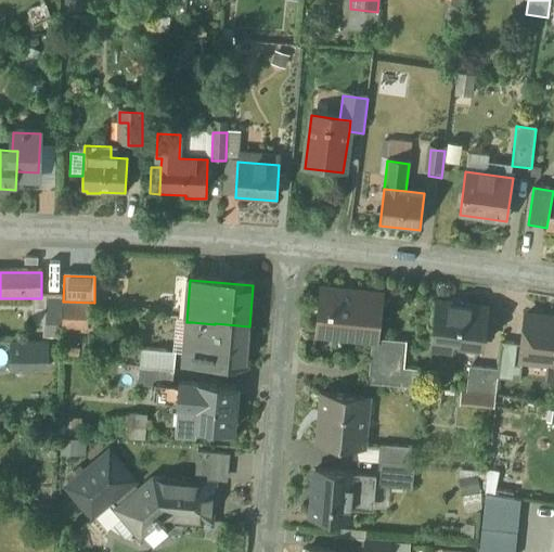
[(370,297),(322,292),(319,329),(318,336),(335,337),(335,331),(365,333),(376,334),(378,316),(368,315),(370,297)]
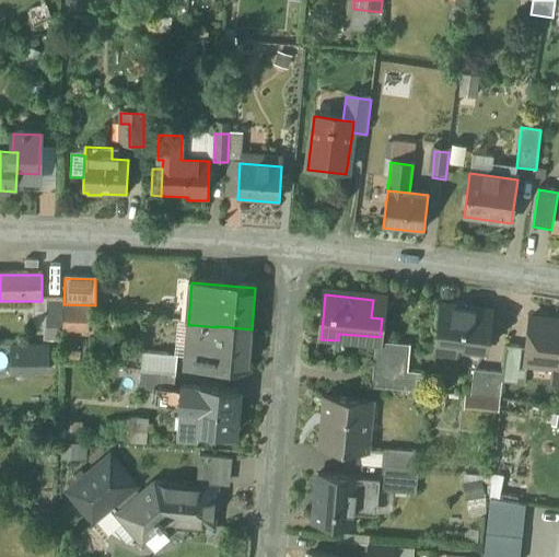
[(62,301),(47,301),(46,329),(61,329),(62,301)]
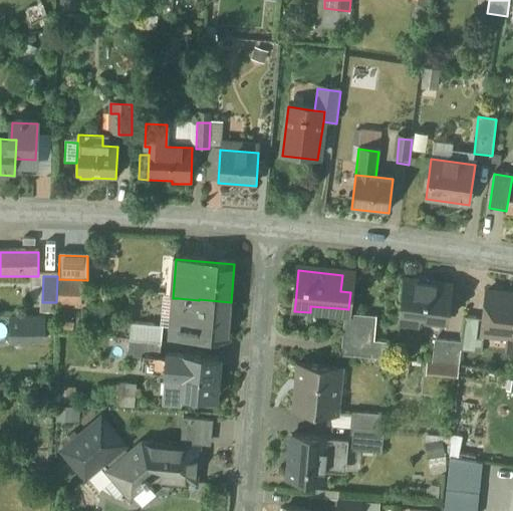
[(452,286),(405,280),(399,324),(418,327),(419,319),(447,322),(452,286)]
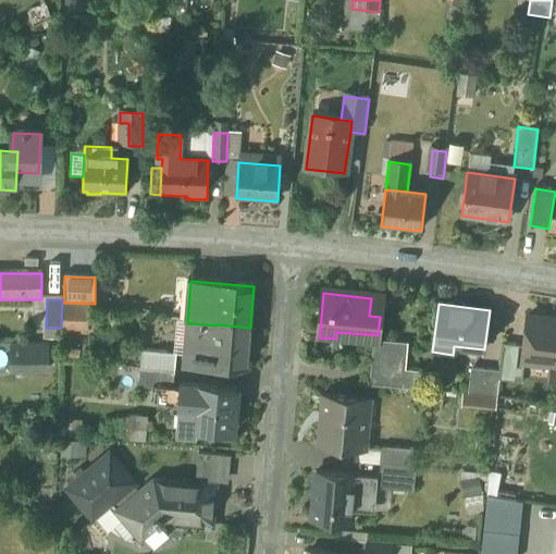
[(555,320),(528,318),(521,364),(552,367),(551,382),(555,382),(555,320)]
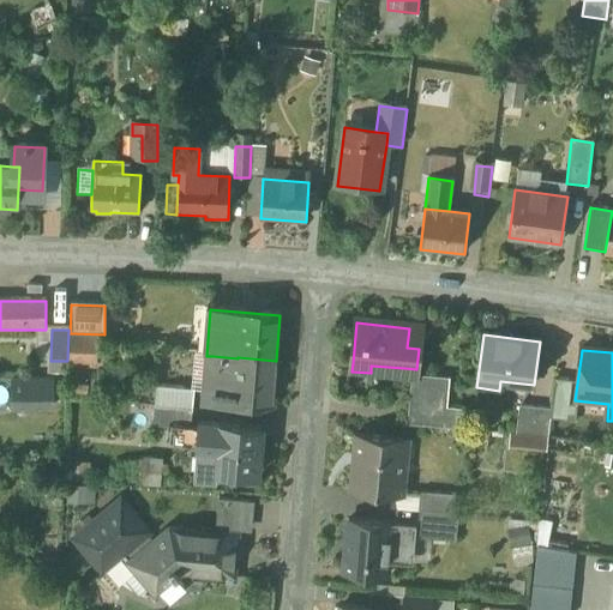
[(94,352),(72,352),(72,367),(92,368),(94,352)]
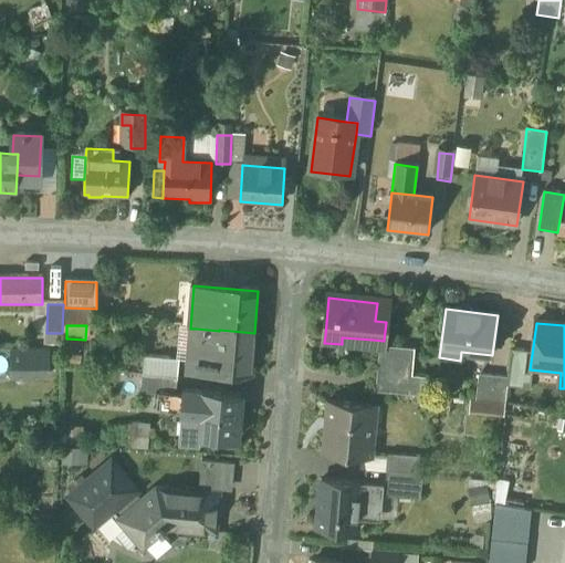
[(254,333),(219,330),(219,331),(196,329),(192,371),(251,375),(254,333)]
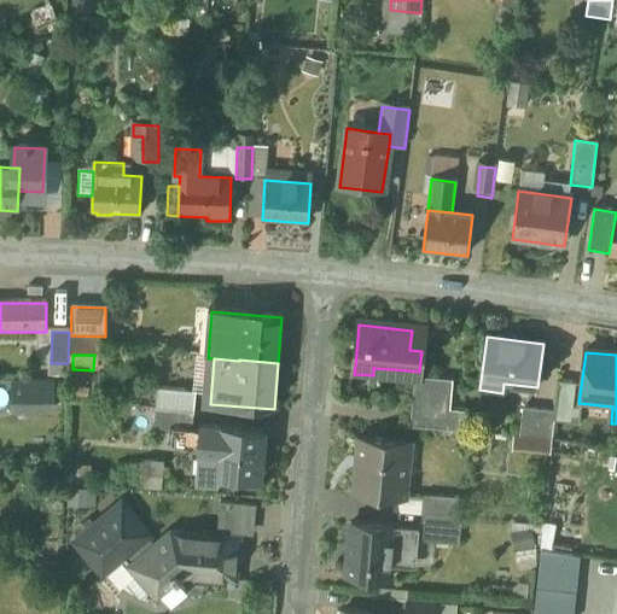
[(52,382),(13,382),(13,413),(52,413),(52,382)]
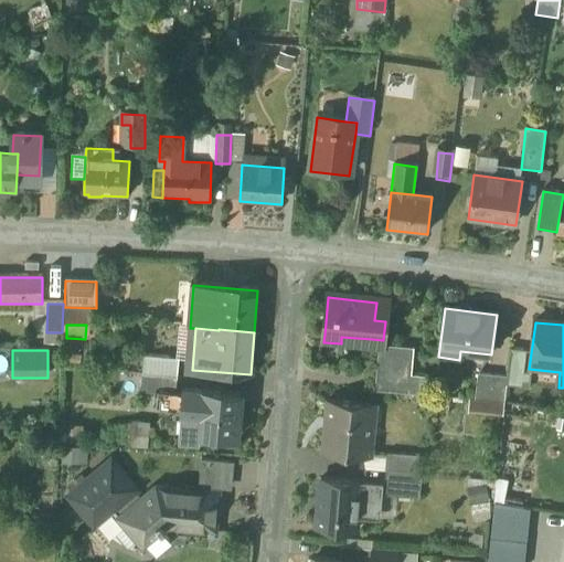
[(410,353),(382,350),(378,393),(424,398),(425,379),(407,378),(410,353)]
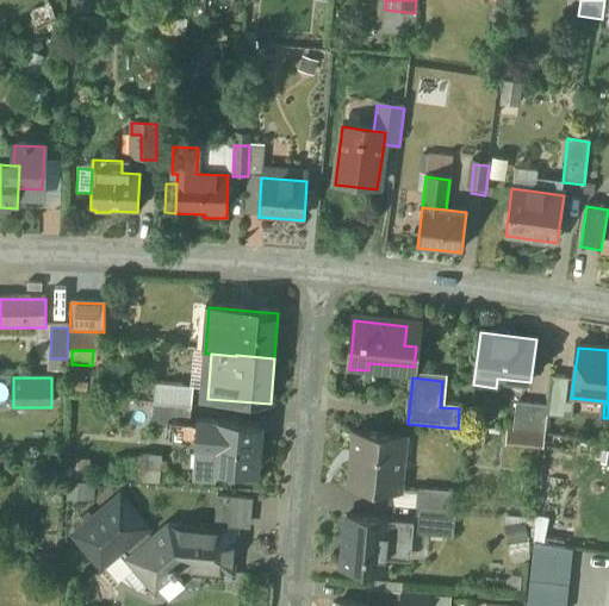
[(569,380),(552,378),(547,408),(546,417),(571,420),(573,404),(565,403),(569,380)]
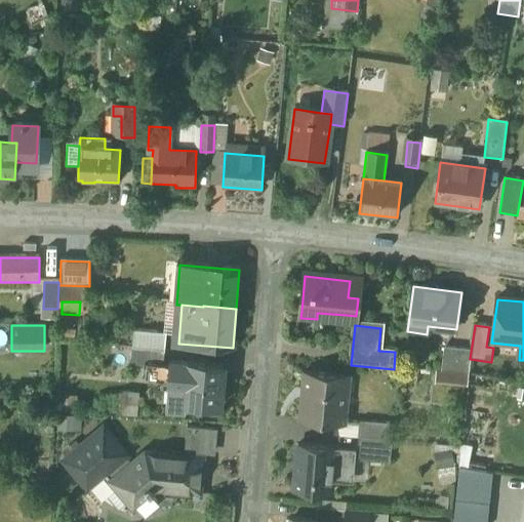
[(166,335),(133,332),(131,350),(164,352),(166,335)]
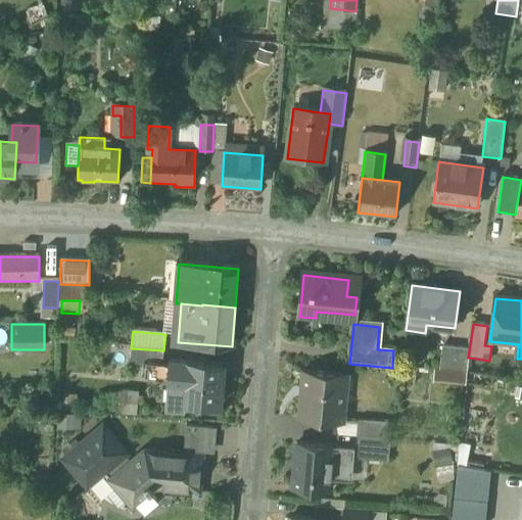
[(469,350),(441,347),(439,371),(467,374),(468,358),(469,350)]
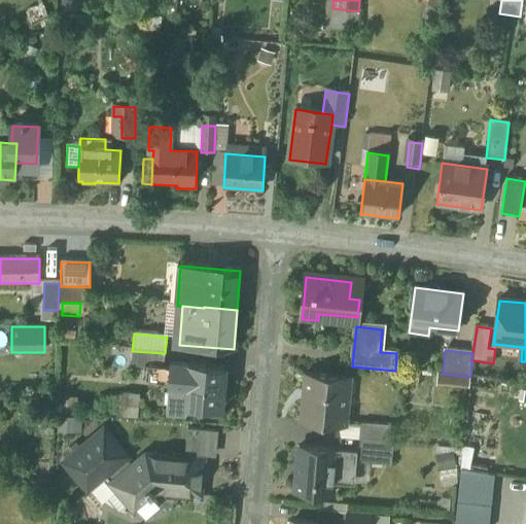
[(165,353),(132,351),(131,370),(163,373),(165,353)]
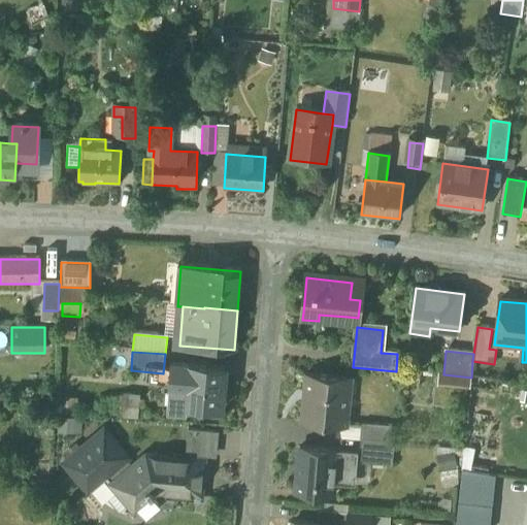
[(224,369),(189,366),(189,367),(170,365),(166,413),(187,415),(187,408),(221,412),(224,369)]
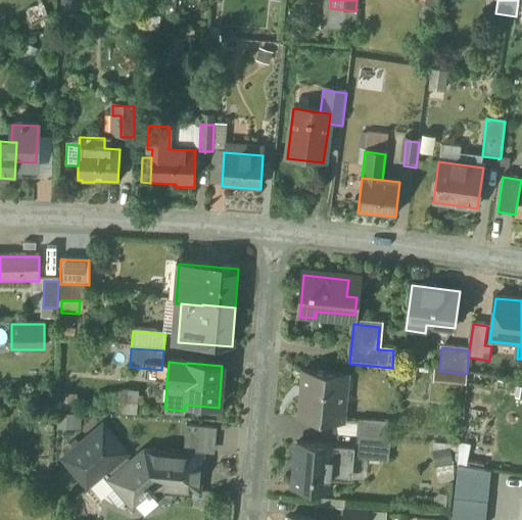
[(347,376),(303,372),(298,420),(342,424),(344,405),(339,404),(341,376),(347,377),(347,376)]
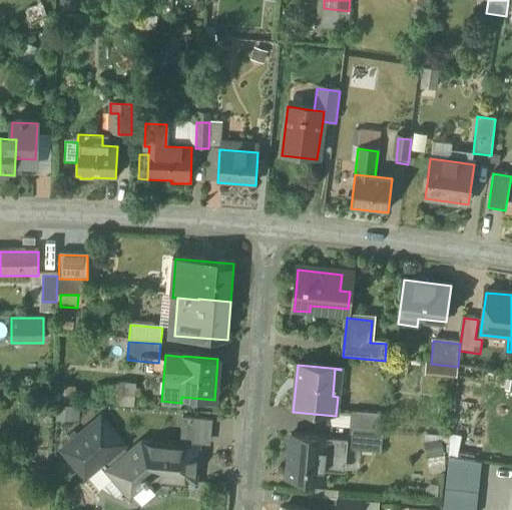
[(384,417),(351,414),(350,430),(383,433),(384,417)]
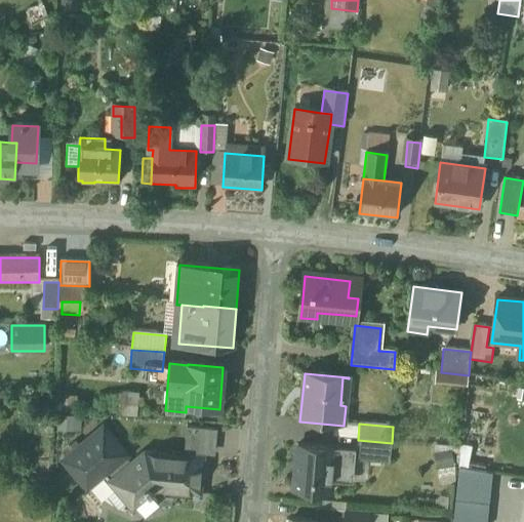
[(213,431),(187,429),(185,453),(211,456),(213,431)]
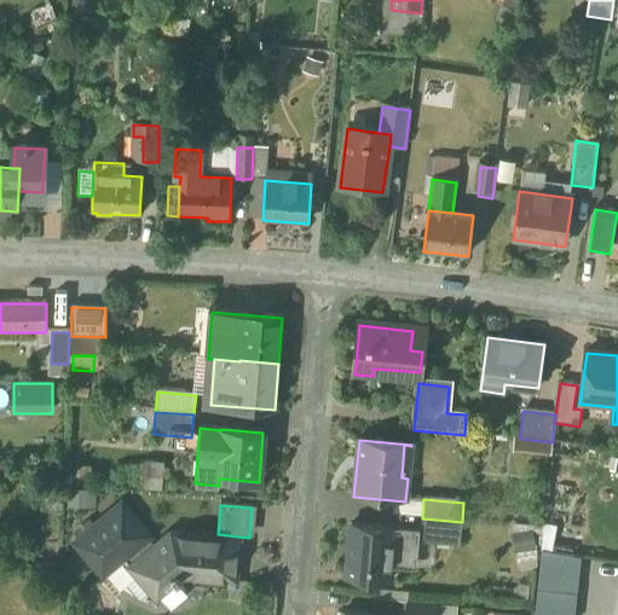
[(122,506),(75,545),(103,578),(149,539),(122,506)]
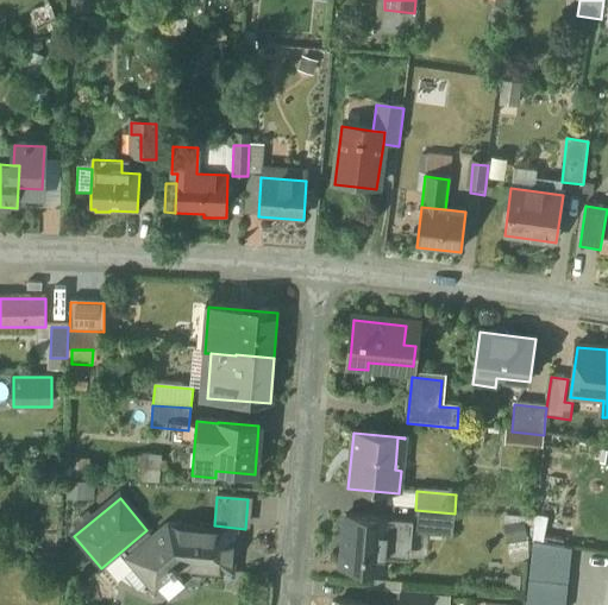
[(455,514),(415,510),(414,524),(412,524),(411,536),(452,540),(455,514)]
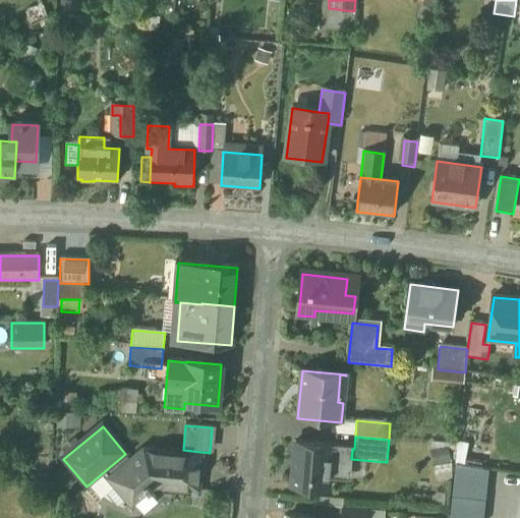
[(352,449),(295,444),(291,487),(328,491),(330,472),(350,474),(351,459),(352,449)]
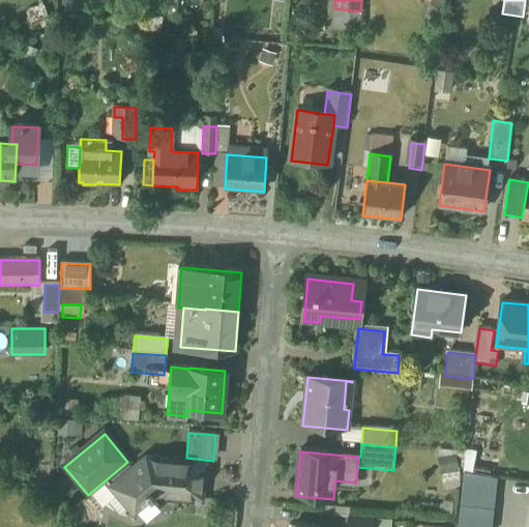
[(146,460),(112,488),(134,515),(136,514),(131,508),(148,494),(154,501),(156,499),(154,496),(155,494),(201,499),(204,465),(146,460)]
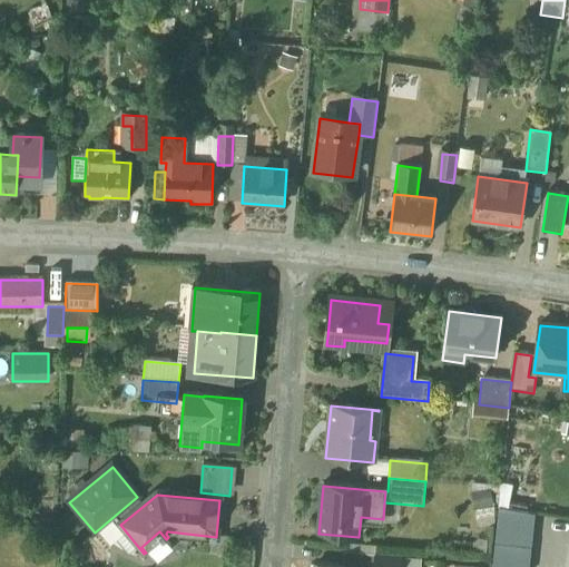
[(528,566),(535,516),(499,510),(492,566),(528,566)]
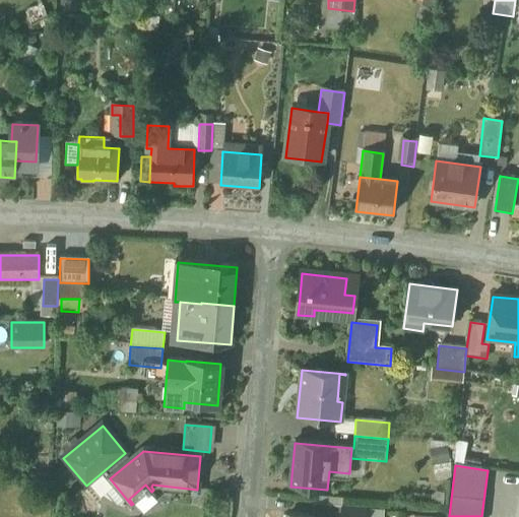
[(145,485),(129,499),(133,504),(138,510),(141,511),(145,511),(154,503),(155,499),(155,496),(151,492),(145,485)]
